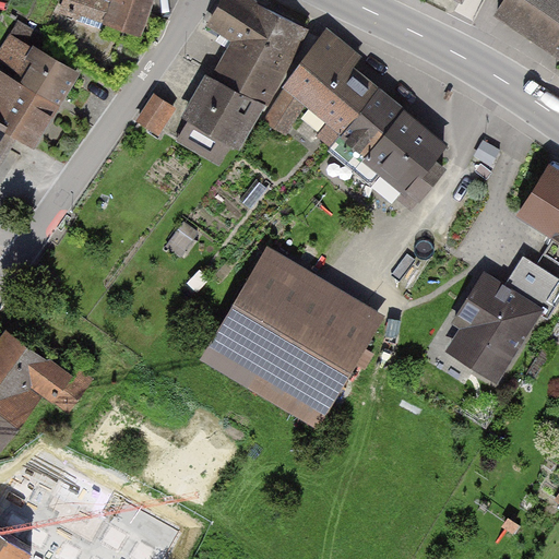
[(64,0),(60,13),(107,30),(109,23),(140,34),(151,0),(64,0)]
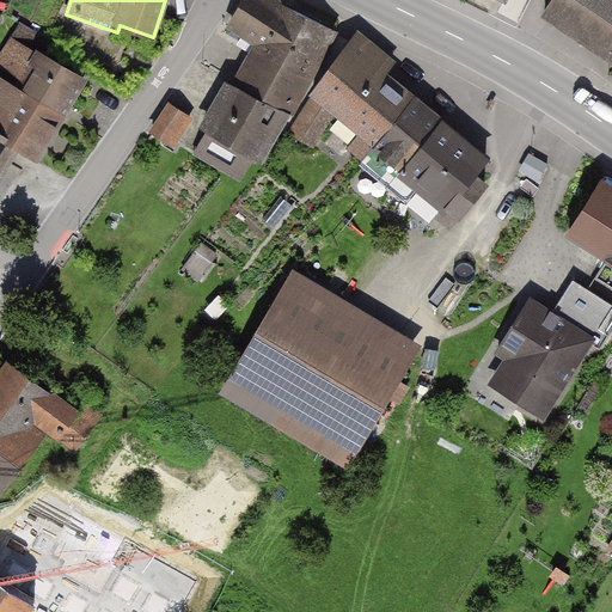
[(197,152),(237,173),(250,151),(257,155),(283,109),(292,114),(336,32),(274,0),(246,0),(232,28),(259,43),(197,152)]
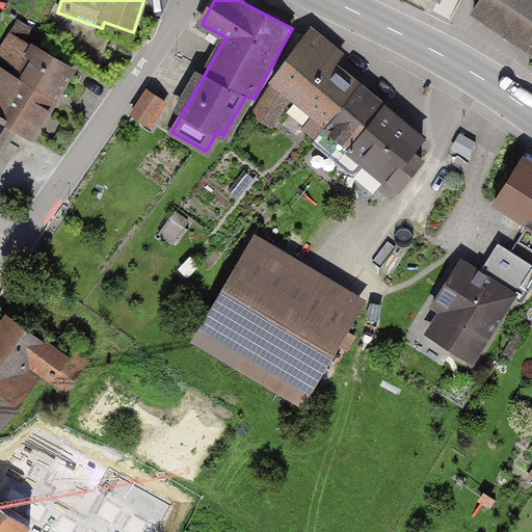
[(531,0),(480,0),(474,11),(531,49),(531,0)]
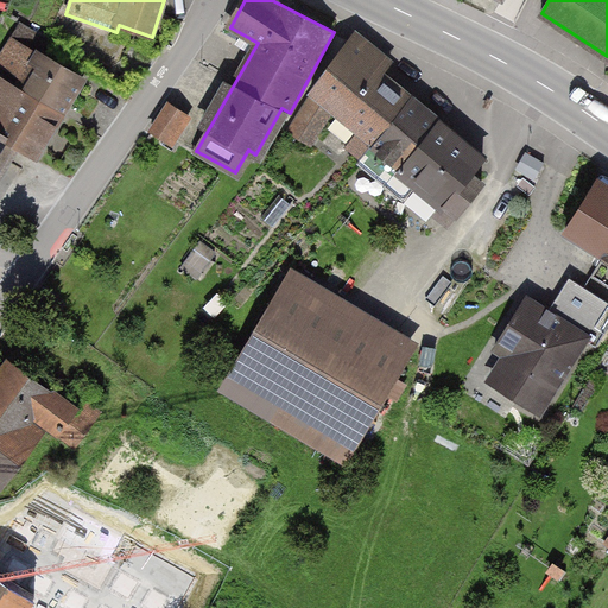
[(391,64),(354,33),(296,119),(320,135),(335,109),(360,131),(348,149),(361,159),(411,100),(381,76),(391,64)]
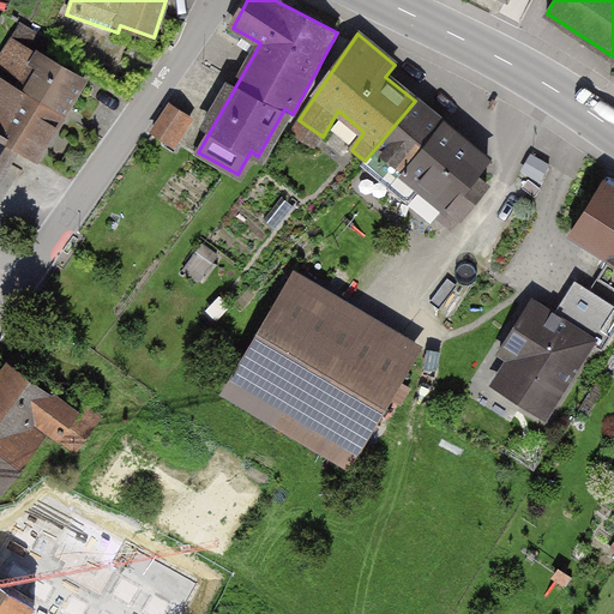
[(36,158),(84,80),(14,38),(0,62),(0,136),(8,142),(36,158)]
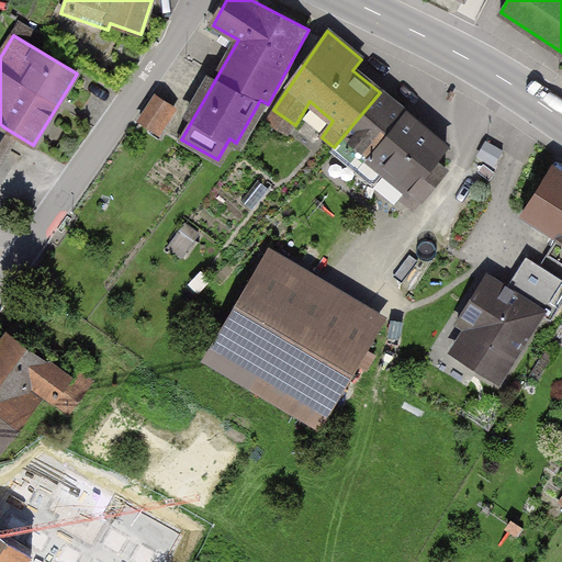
[(407,192),(420,202),(446,170),(436,161),(447,146),(380,92),(334,147),(374,180),(386,165),(413,188),(407,192)]
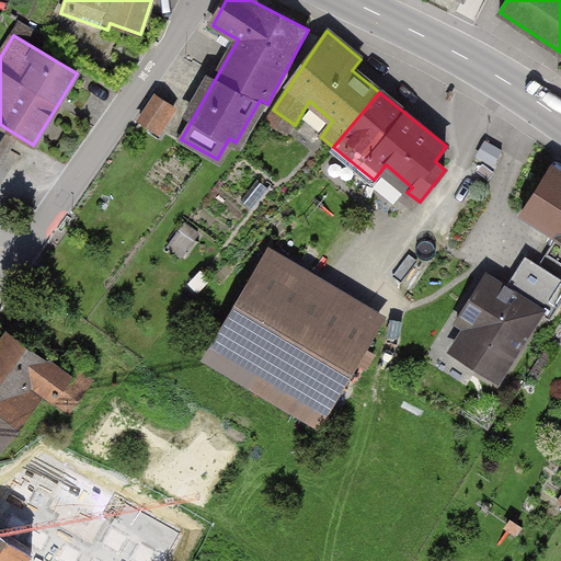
[(141,121),(160,133),(167,121),(163,118),(171,105),(156,96),(141,121)]
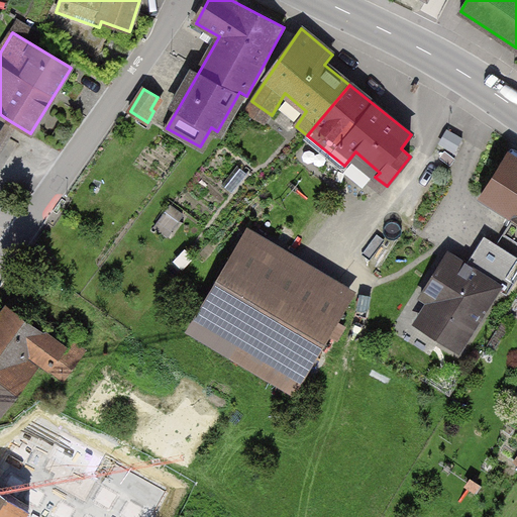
[(516,164),(508,158),(481,198),(516,221),(516,164)]
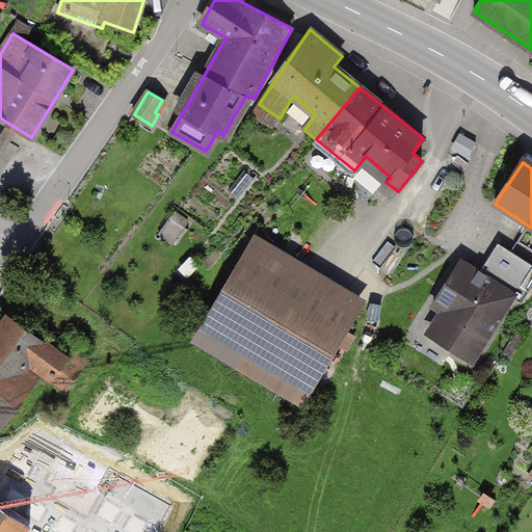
[(364,300),(249,238),(191,344),(304,407),(364,300)]
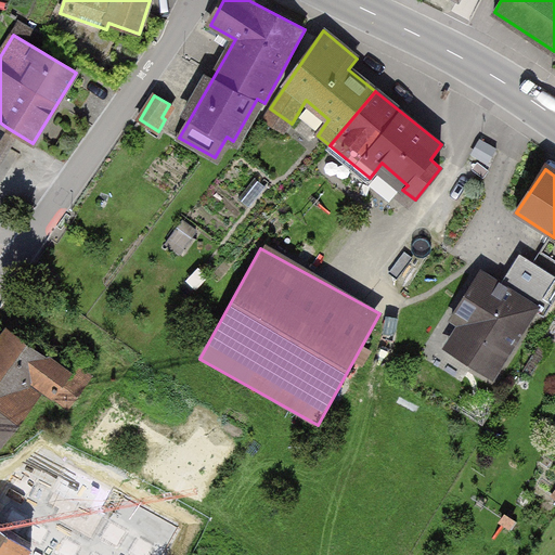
[(469,328),(455,351),(494,375),(534,310),(543,315),(554,296),(554,278),(525,260),(507,288),(481,273),(453,319),(469,328)]
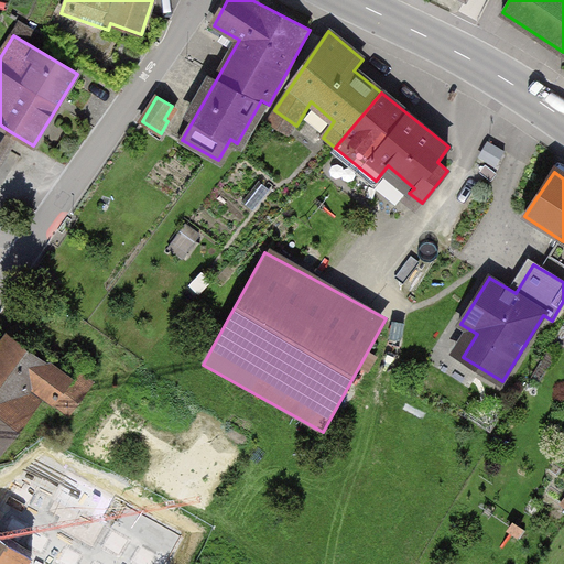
[(71,379),(9,335),(0,346),(0,455),(39,402),(25,392),(33,381),(57,399),(71,379)]
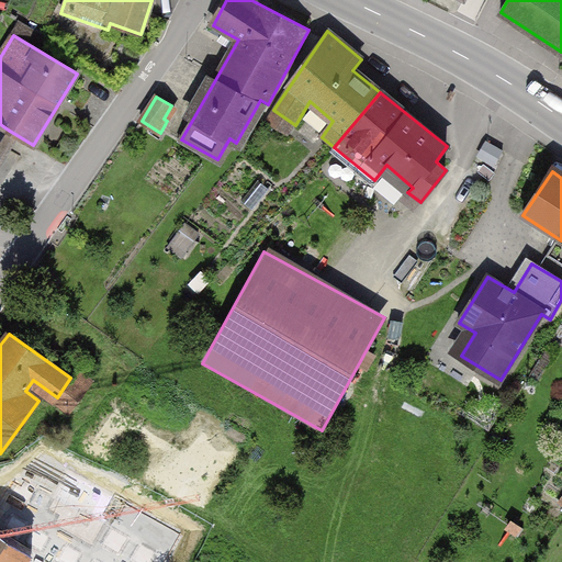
[(124,561),(165,561),(177,525),(139,513),(124,561)]
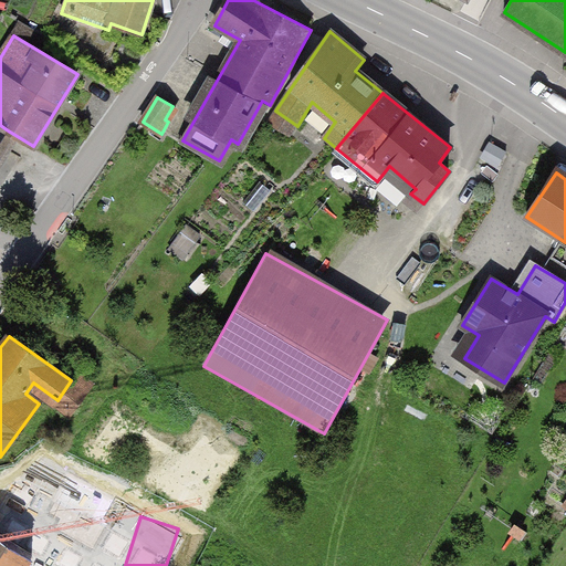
[(0,565),(28,565),(33,558),(0,537),(0,565)]
